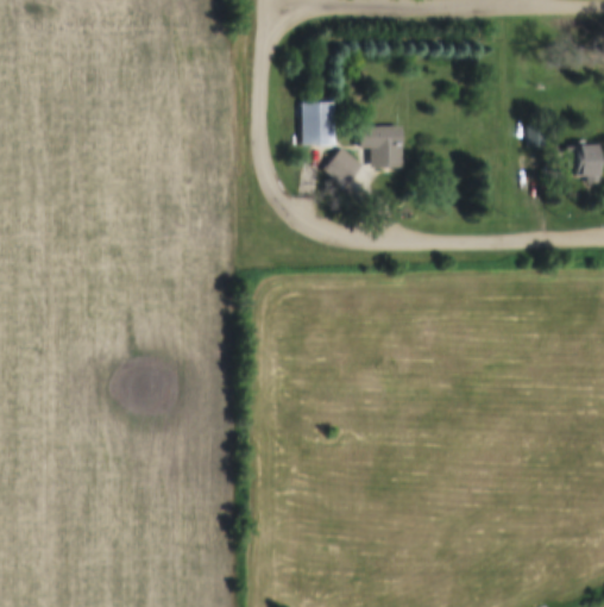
[(334,101),(335,145),(302,145),(302,101),(334,101)]
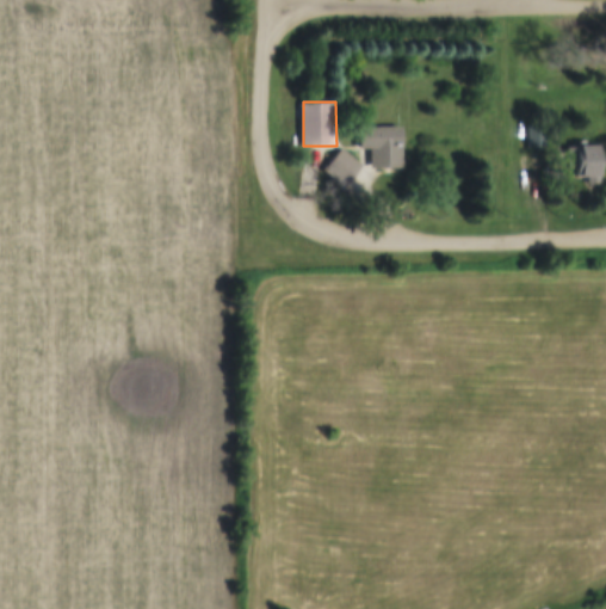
[(530,121),(548,121),(549,148),(530,148),(530,121)]
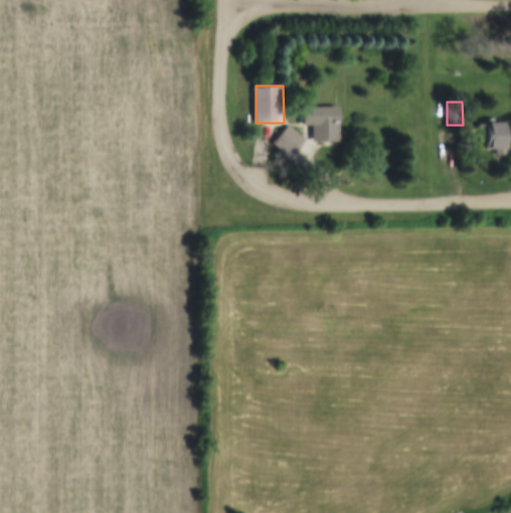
[(304,125),(303,107),(340,107),(340,141),(313,141),(313,125),(304,125)]
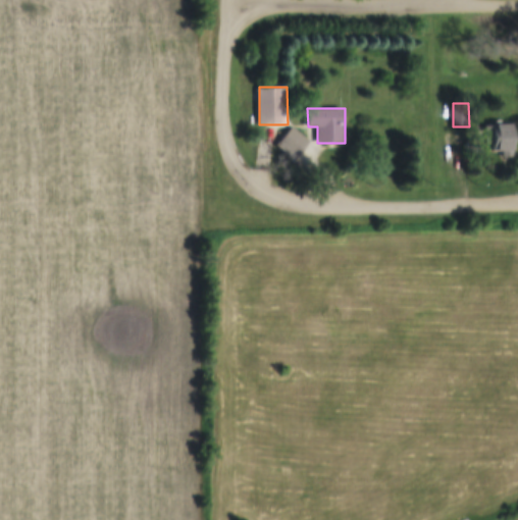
[(493,124),(513,124),(513,157),(504,157),(504,151),(493,151),(493,124)]
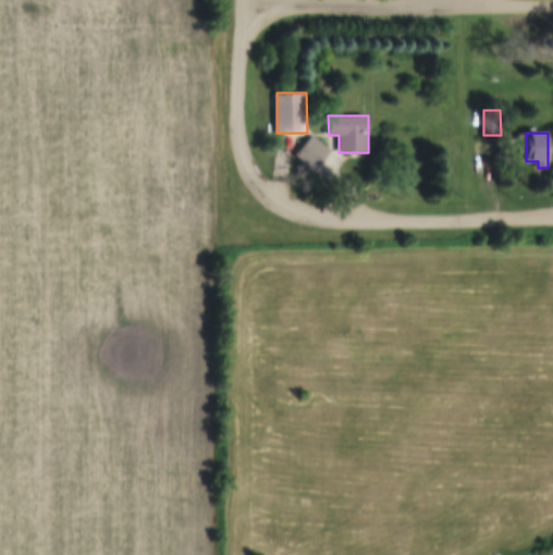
[(314,135),(331,150),(320,163),(303,147),(314,135)]
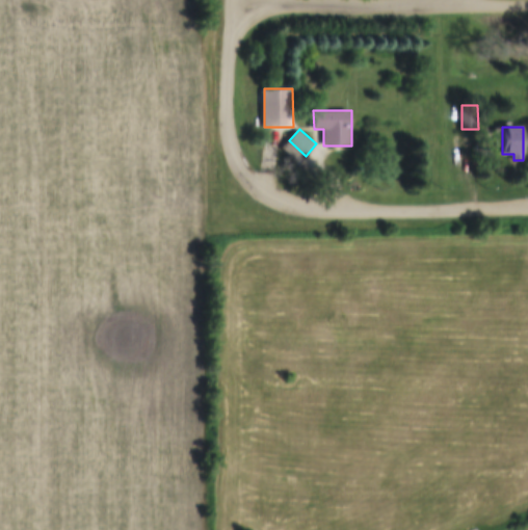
All buildings are outlined.
